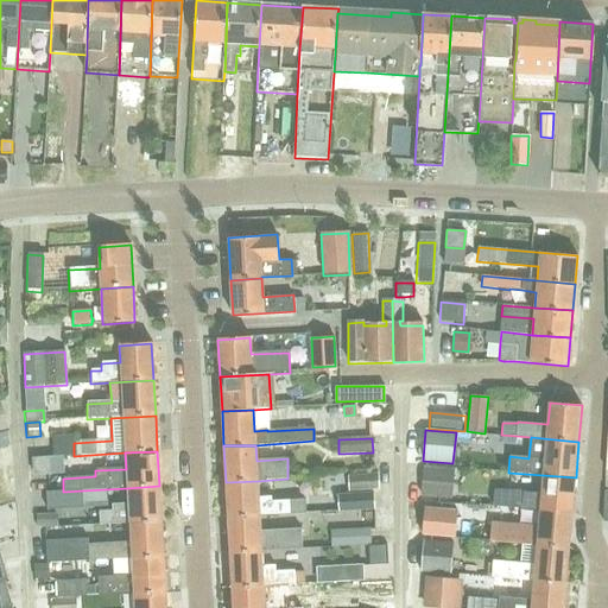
[(48,457),(32,458),(33,475),(49,474),(48,457)]
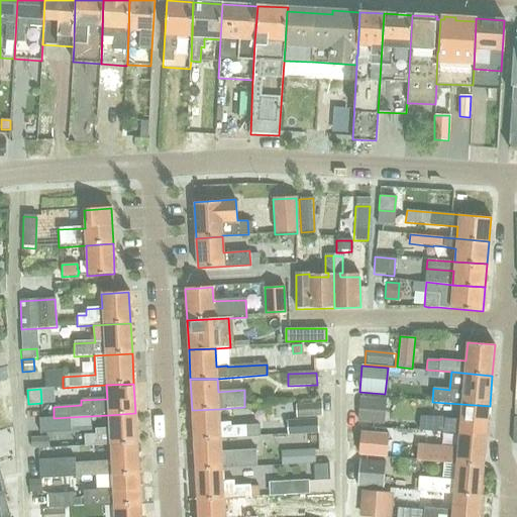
[(385,400),(360,398),(358,422),(383,424),(385,400)]
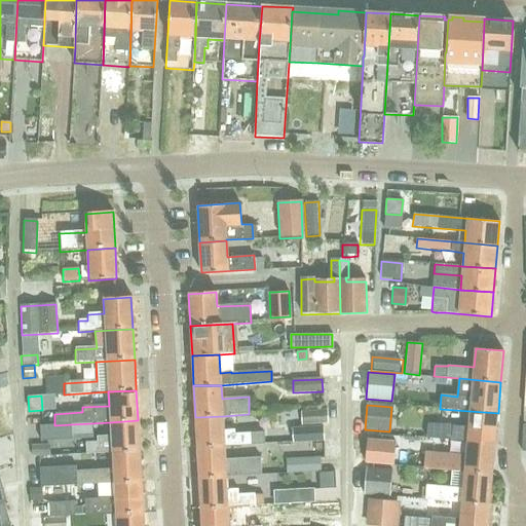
[(301,425),(328,424),(327,413),(322,410),(300,411),(301,425)]
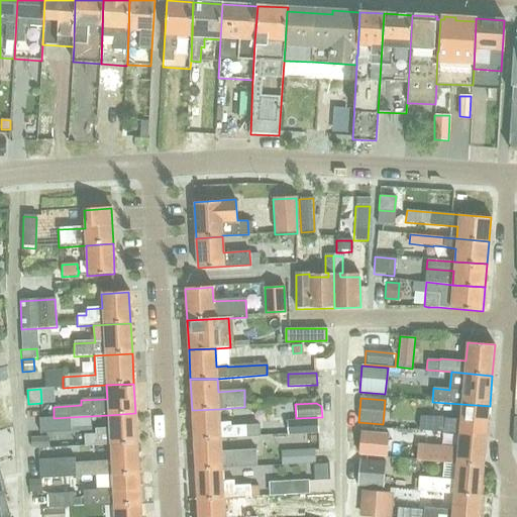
[(433,431),(433,432),(458,434),(487,435),(490,406),(461,404),(460,420),(445,419),(434,418),(434,421),(433,431)]
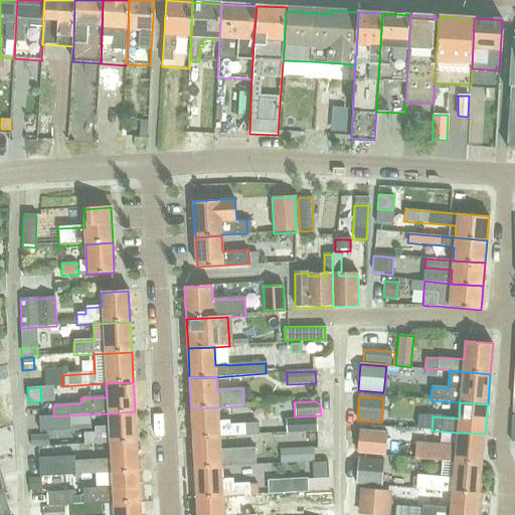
[(218,422),(218,407),(191,408),(193,439),(219,438),(259,436),(258,423),(230,425),(230,421),(218,422)]
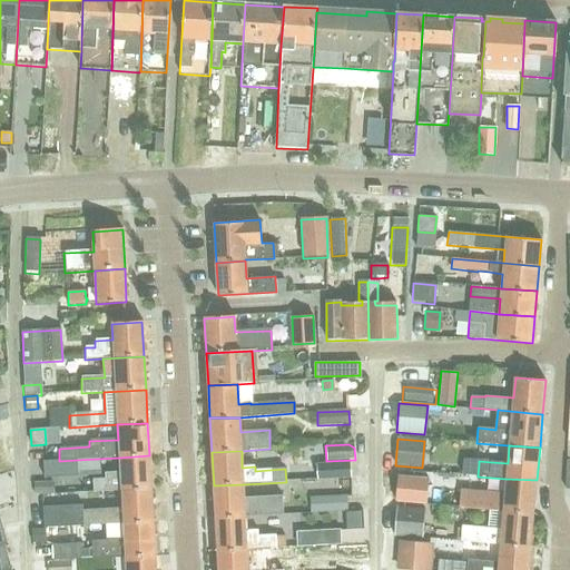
[(149,455),(119,458),(119,472),(104,473),(104,480),(91,480),(92,492),(120,491),(151,489),(149,455)]
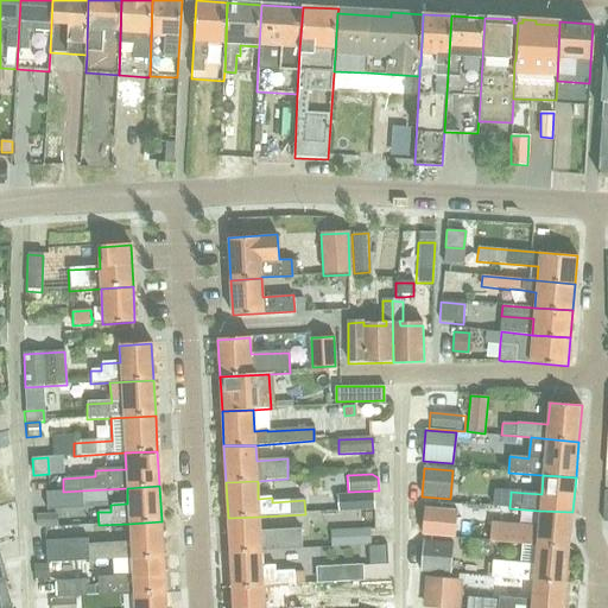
[(63,492),(46,493),(46,510),(83,507),(82,491),(63,492)]
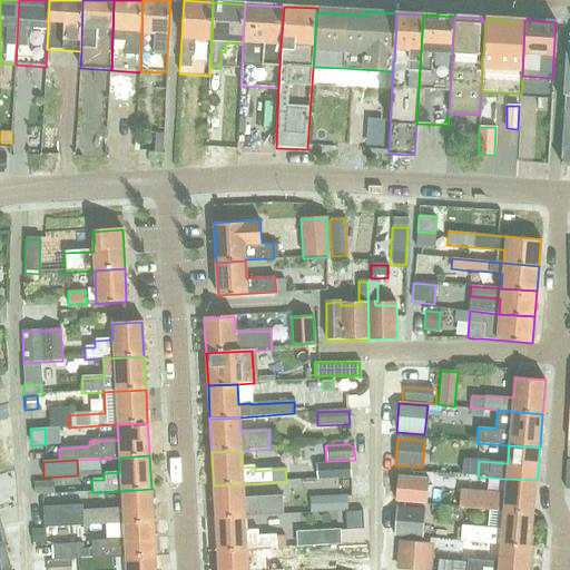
[(317,480),(351,478),(350,463),(317,465),(317,480)]
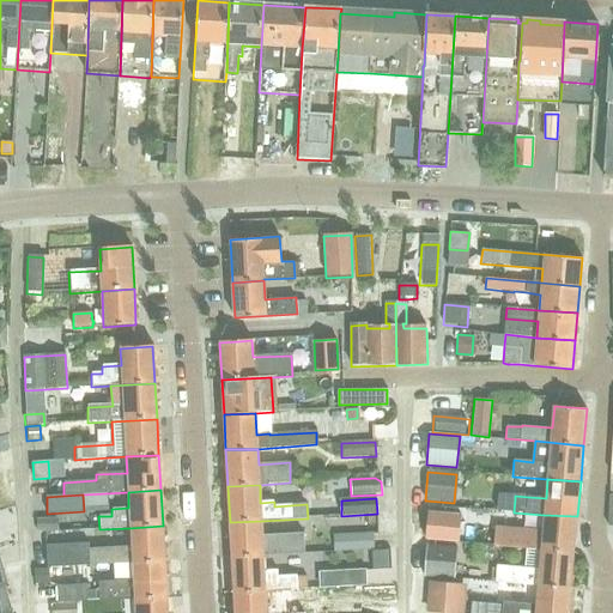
[(429,511),(426,539),(459,542),(461,515),(429,511)]
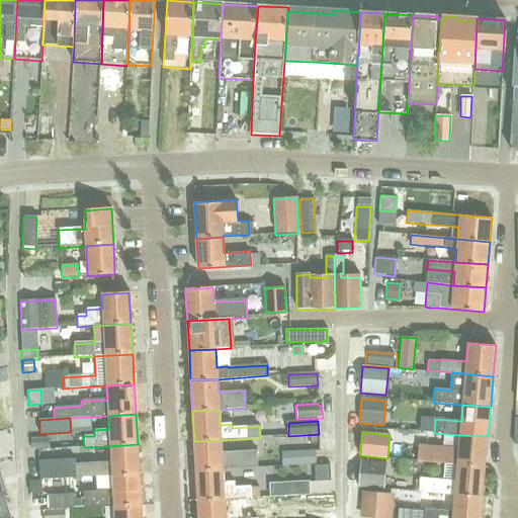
[(418,445),(417,461),(431,462),(431,463),(445,464),(486,466),(488,436),(459,435),(458,448),(418,445)]
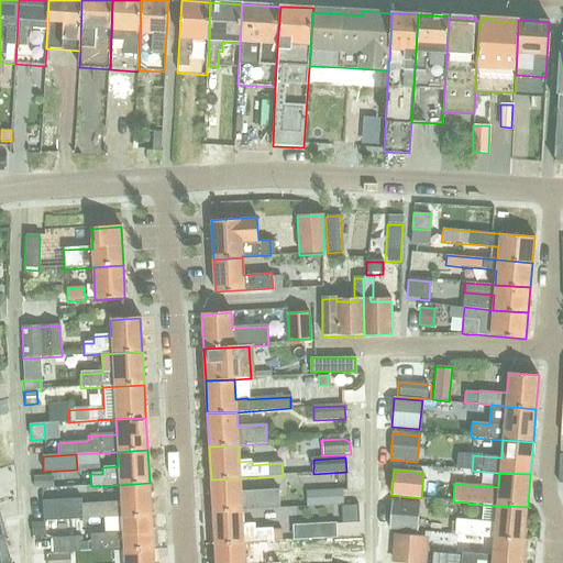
[(52,474),(32,475),(33,487),(53,486),(52,474)]
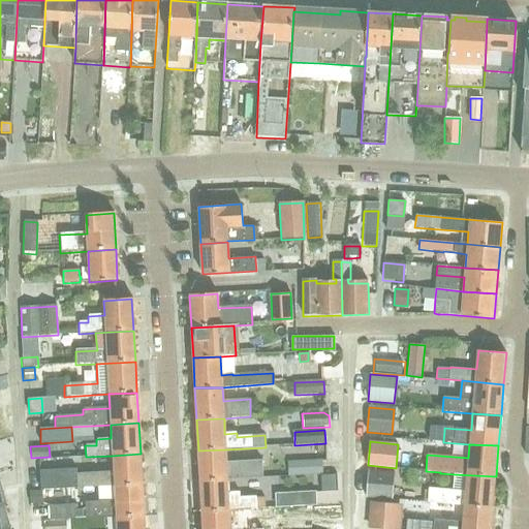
[(225,449),(198,450),(199,481),(227,479),(262,478),(261,460),(226,462),(225,449)]
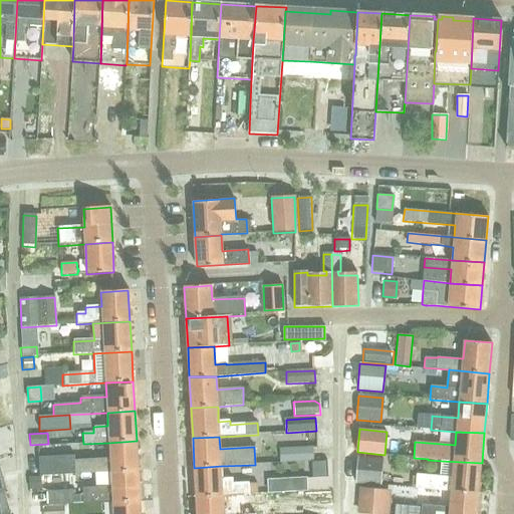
[(73,476),(96,474),(110,473),(138,471),(137,441),(108,443),(109,459),(72,462),(73,474),(73,476)]
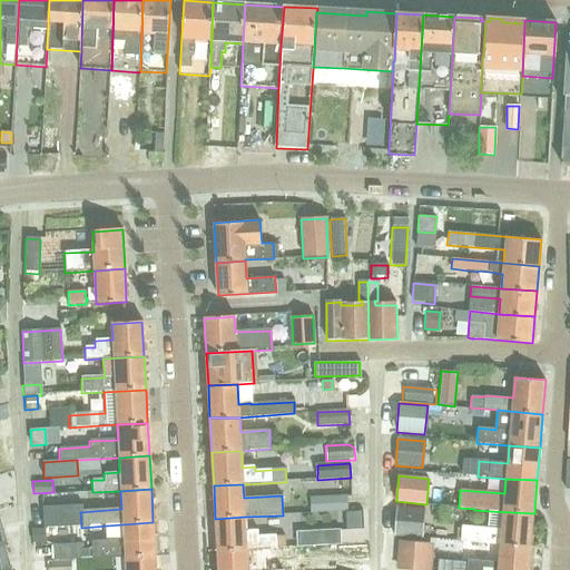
[(310,498),(311,513),(345,512),(347,511),(346,495),(310,498)]
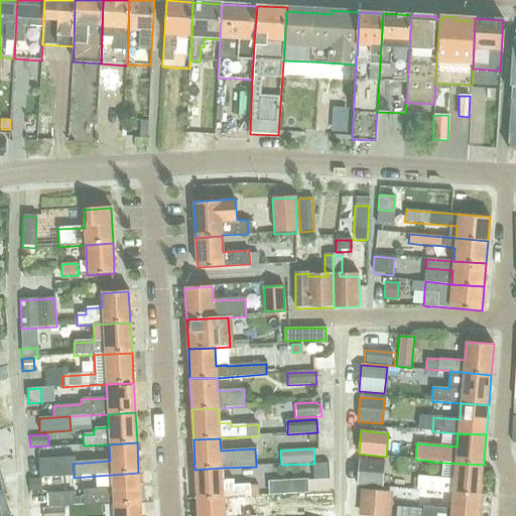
[(73,457),(39,459),(40,477),(74,476),(73,464),(73,457)]
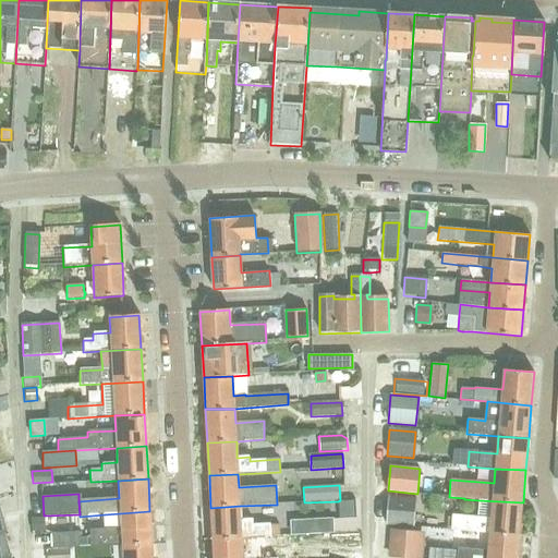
[(386,525),(413,528),(415,500),(388,497),(386,525)]
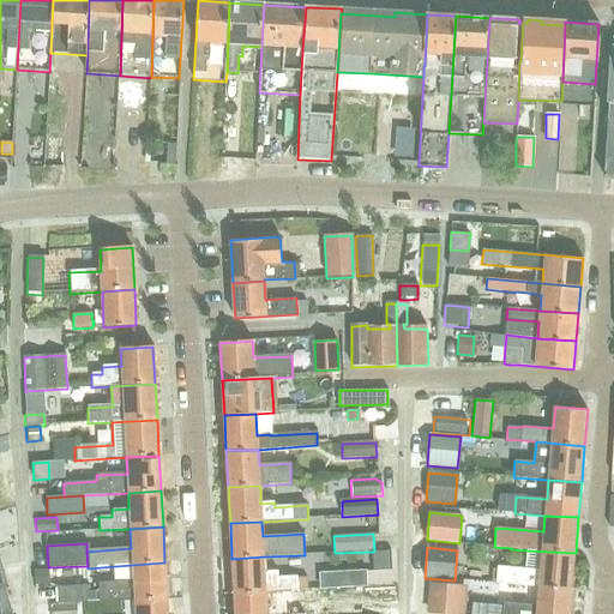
[(390,551),(372,552),(373,569),(391,567),(390,551)]
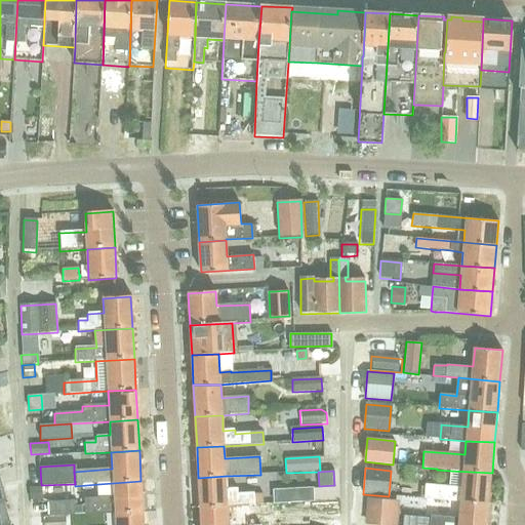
[(426,485),(423,499),(460,502),(489,503),(492,473),(451,471),(449,487),(426,485)]
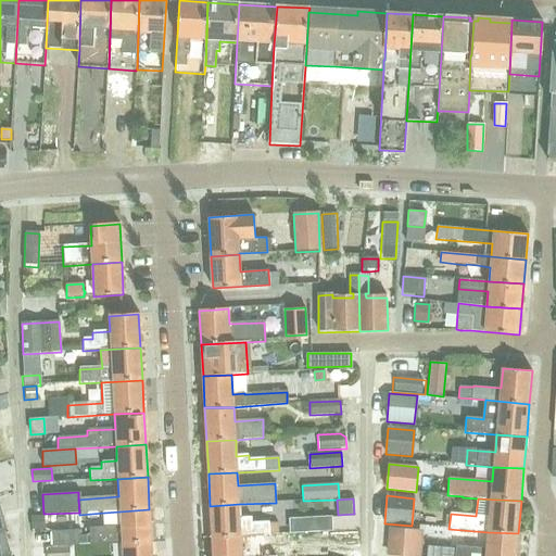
[(239,504),(210,506),(212,539),(263,535),(268,535),(268,523),(252,525),(251,518),(240,518),(239,504)]
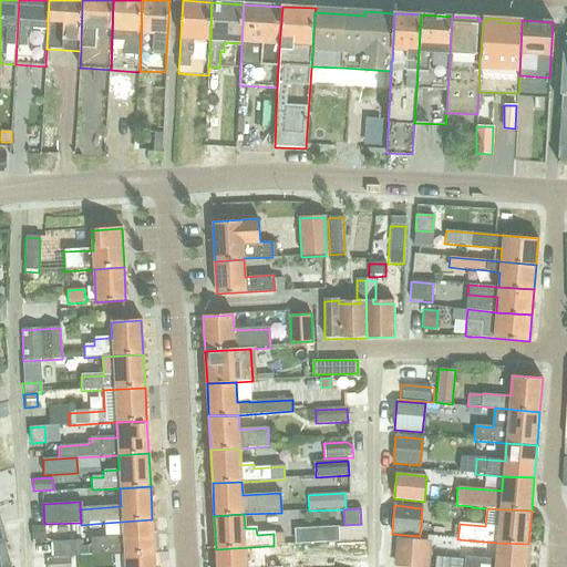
[(90,539),(90,546),(91,548),(91,557),(124,555),(154,553),(152,519),(122,522),(106,523),(106,538),(90,539)]
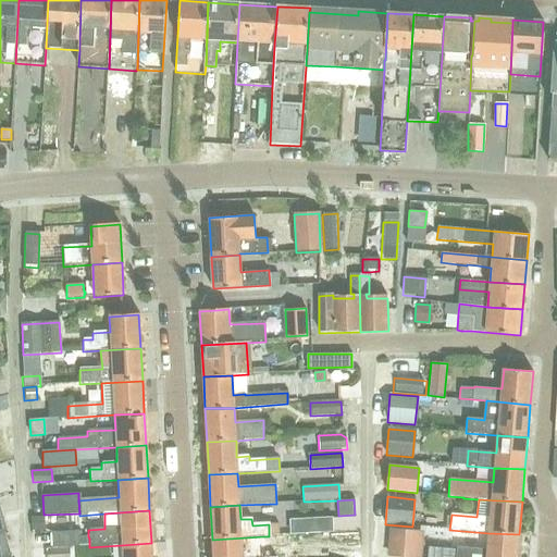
[(44,517),(31,518),(32,530),(44,529),(44,517)]
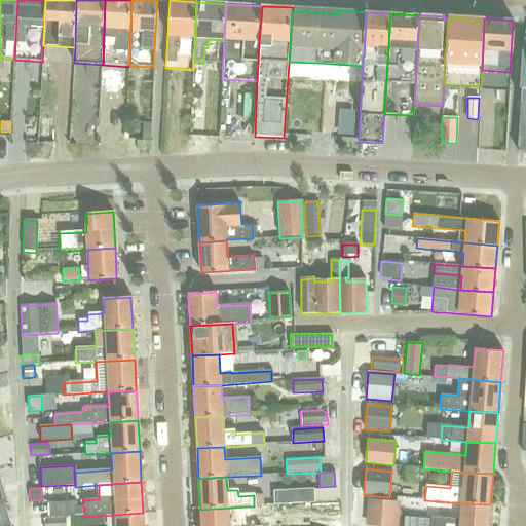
[(313,488),(273,490),(273,504),(314,501),(313,488)]
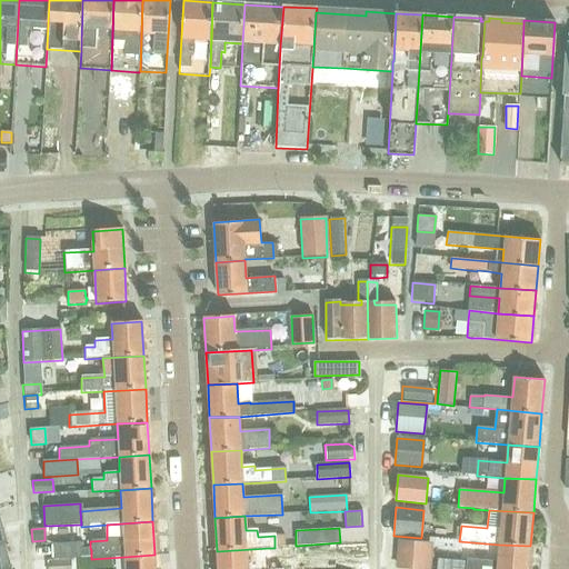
[(419,568),(426,568),(429,542),(398,540),(396,567),(419,568)]
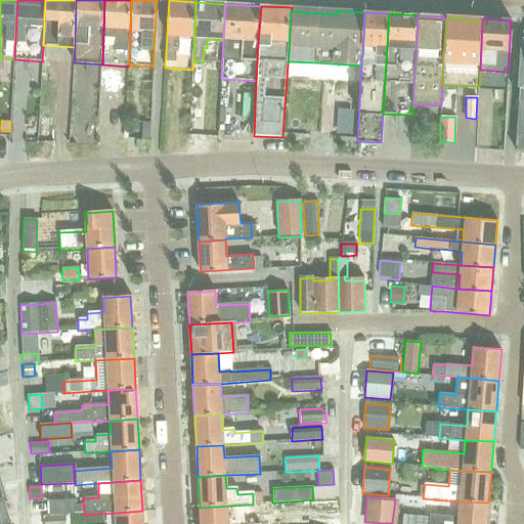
[(0,523),(10,523),(3,499),(0,499),(0,523)]
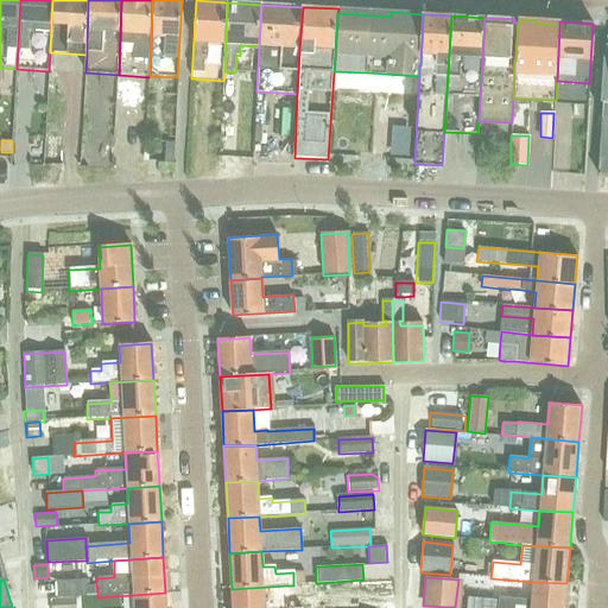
[(84,589),(84,587),(84,580),(55,582),(56,600),(86,597),(84,589)]
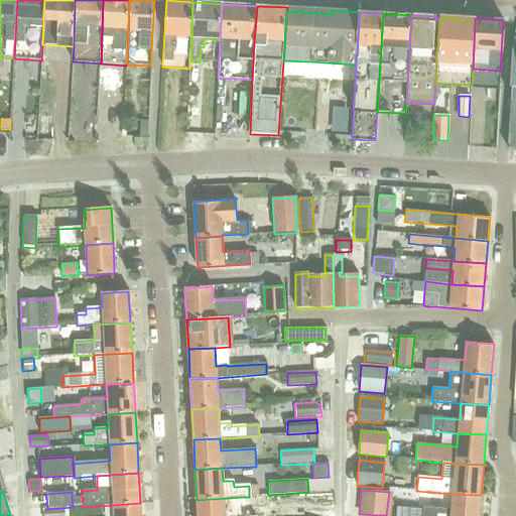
[(424,515),(479,515),(481,495),(453,494),(452,513),(425,510),(424,515)]
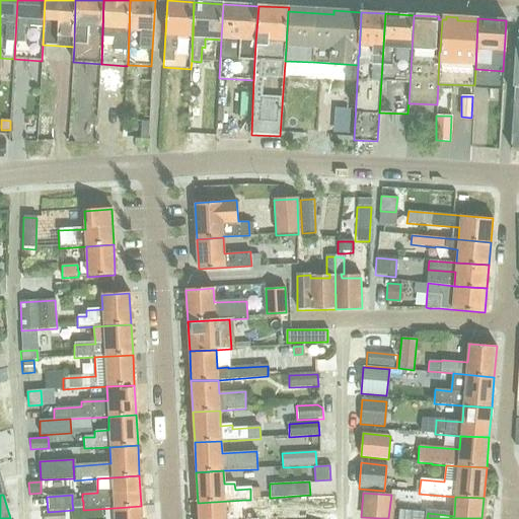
[(246,518),(245,500),(198,503),(198,518),(246,518)]
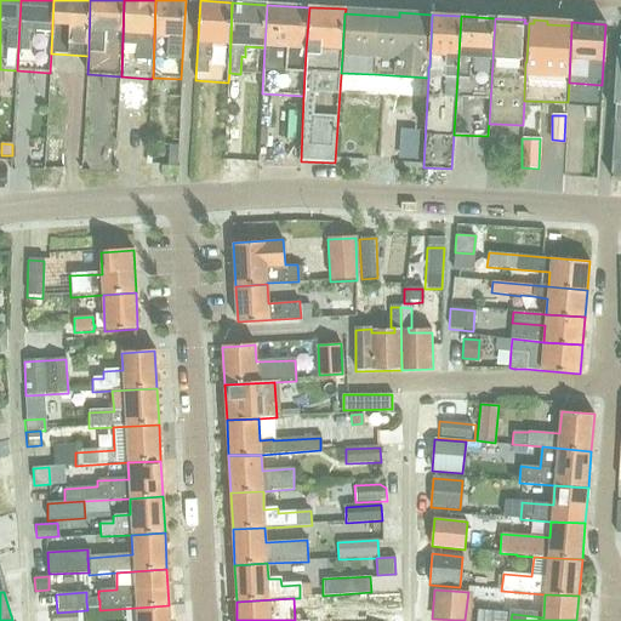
[(100,600),(86,602),(87,610),(100,610),(100,600)]
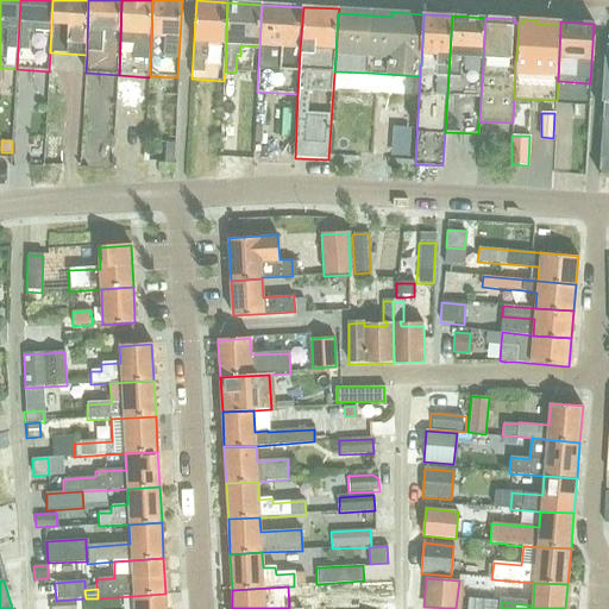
[(165,608),(165,594),(133,596),(133,608),(165,608)]
